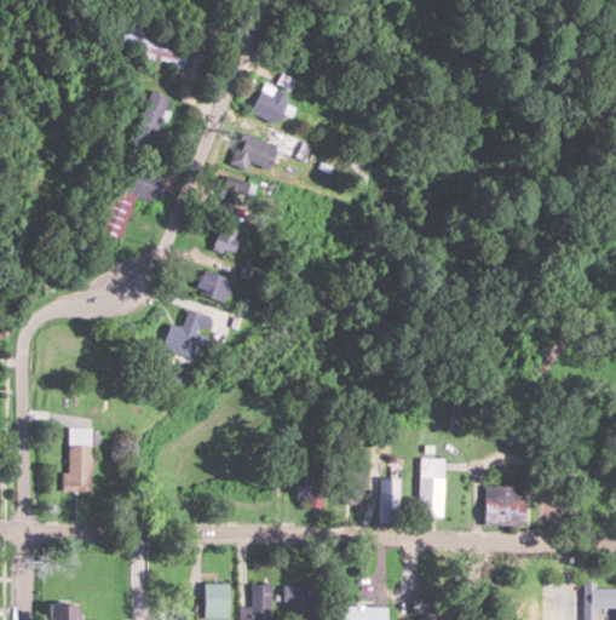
[(190,42),(125,32),(122,46),(137,49),(136,57),(186,65),(190,42)]
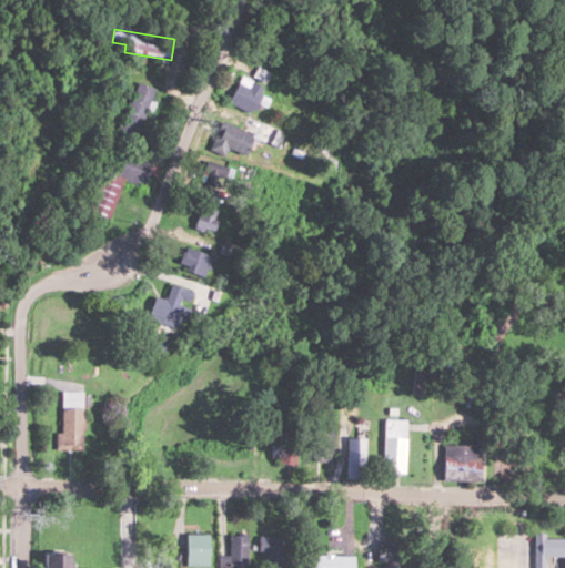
[(121,130),(141,137),(157,88),(138,81),(121,130)]
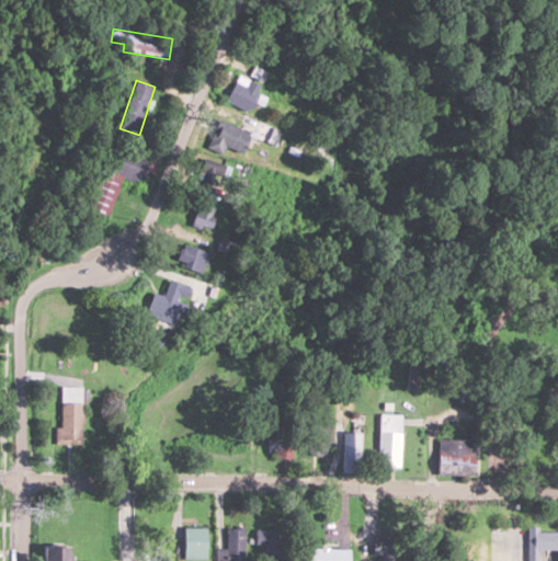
[(237,81),(228,100),(252,111),(264,87),(251,80),(248,87),(237,81)]
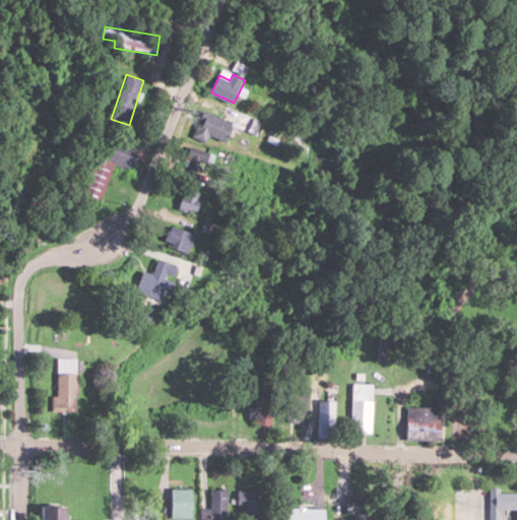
[(194,137),(207,142),(209,136),(225,142),(233,126),(256,135),(262,120),(240,111),(235,123),(203,112),(194,137)]
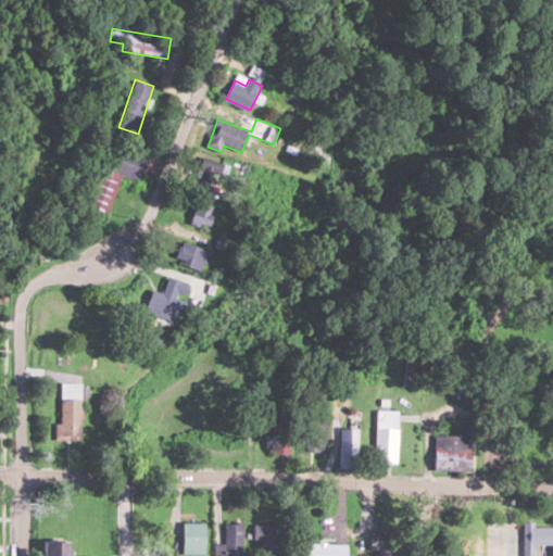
[(122,176),(147,184),(154,156),(110,142),(90,206),(111,213),(122,176)]
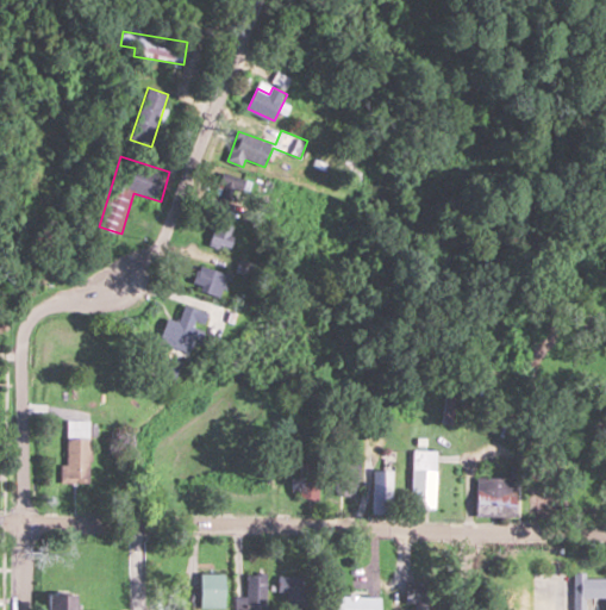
[(248,194),(247,175),(219,178),(220,197),(248,194)]
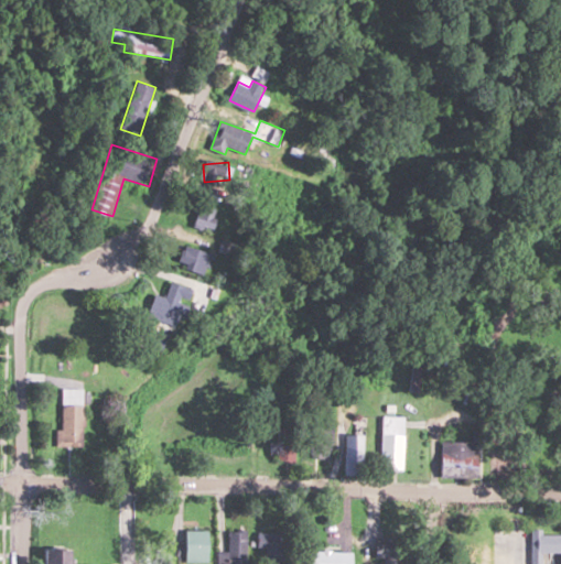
[(211,231),(217,210),(200,204),(192,225),(211,231)]
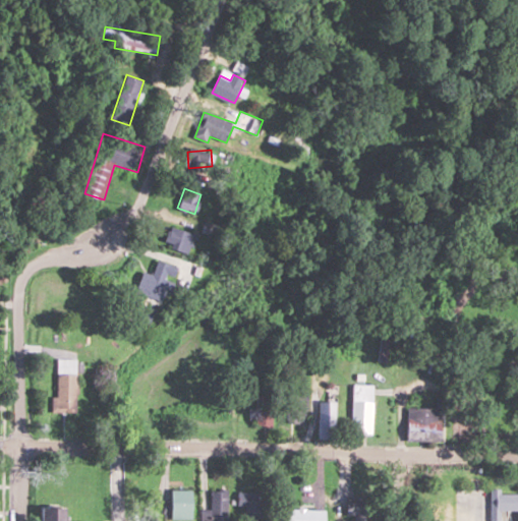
[(194,235),(169,227),(163,247),(188,255),(194,235)]
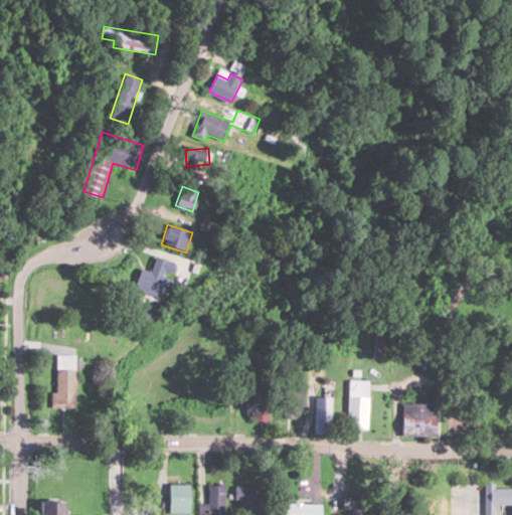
[(160,299),(169,274),(170,275),(174,265),(156,258),(150,273),(142,270),(135,290),(160,299)]
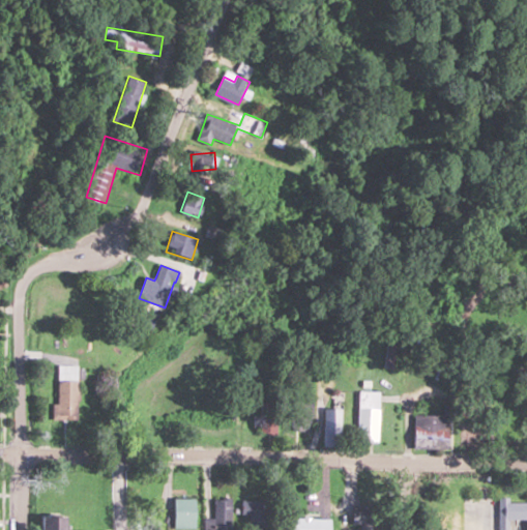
[(80,381),(57,381),(57,419),(80,419),(80,381)]
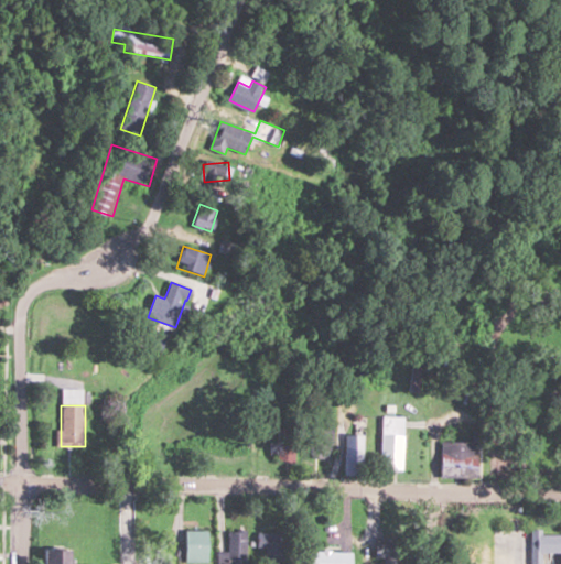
[(405,416),(384,416),(384,468),(405,468),(405,416)]
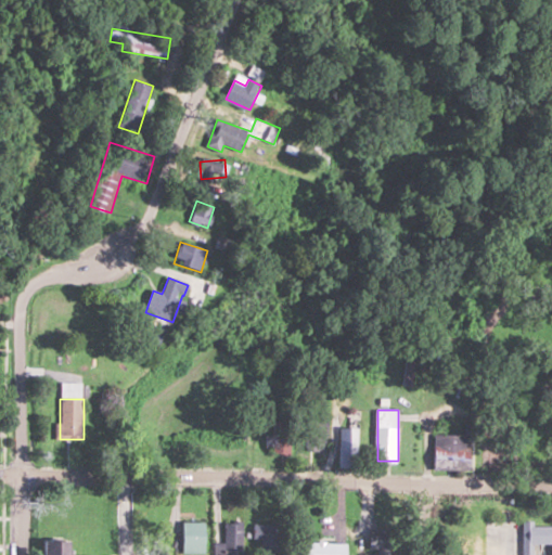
[(306,451),(329,451),(329,418),(306,418),(306,451)]
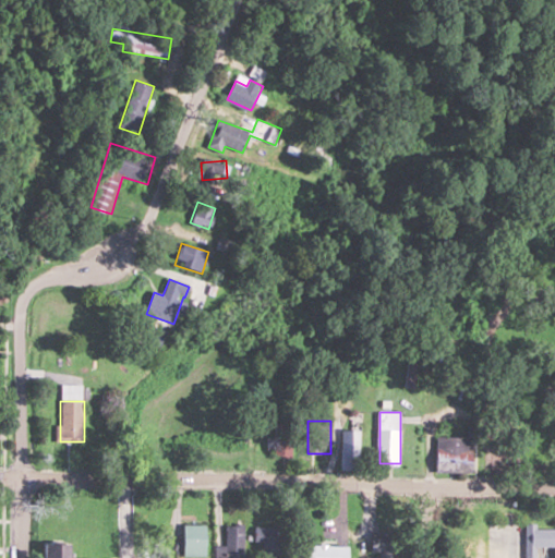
[(274,456),(294,456),(294,424),(274,424),(274,456)]
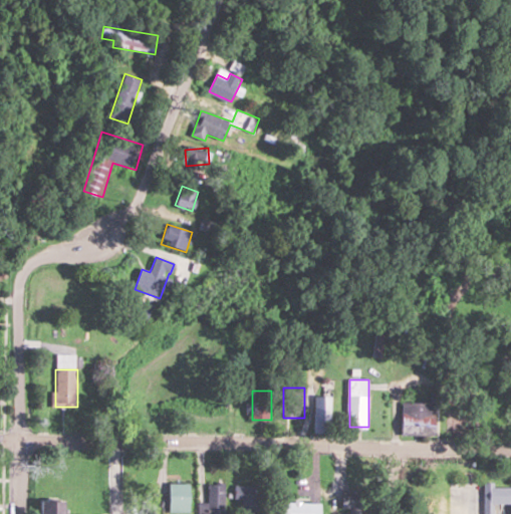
[(331,397),(316,397),(316,434),(331,434),(331,397)]
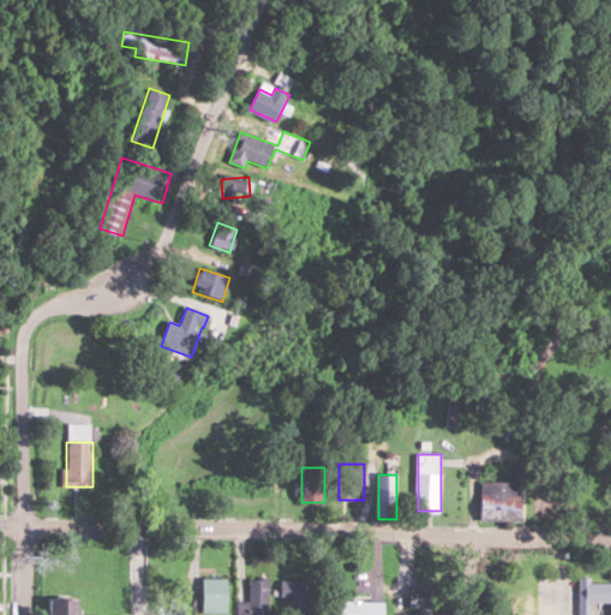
[(481,520),(513,520),(513,482),(481,482),(481,520)]
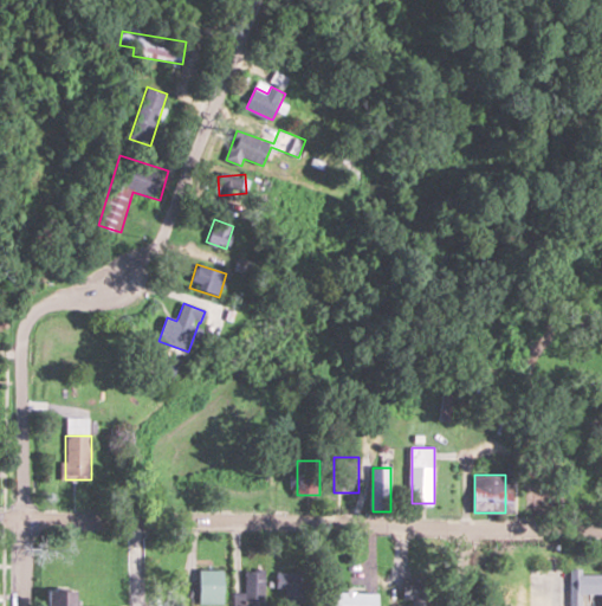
[(225,569),(199,571),(200,605),(225,605),(225,569)]
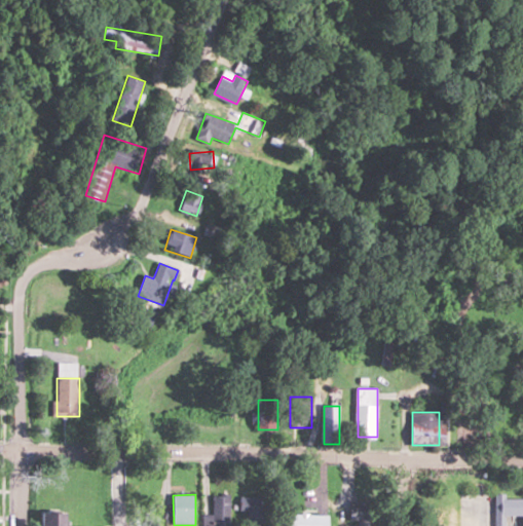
[(231,525),(231,495),(215,495),(215,516),(206,516),(206,525),(231,525)]
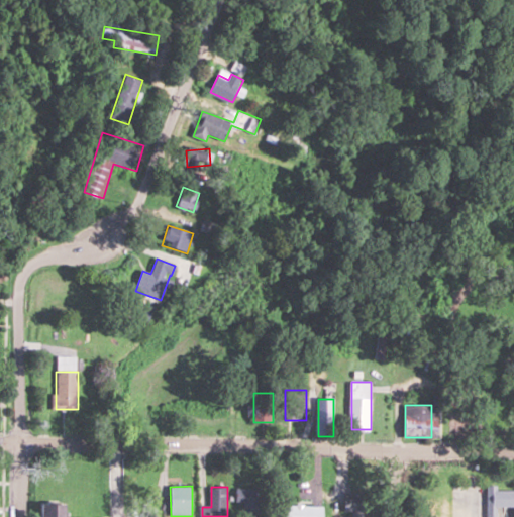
[(238,489),(238,502),(246,502),(246,516),(262,516),(263,489),(238,489)]
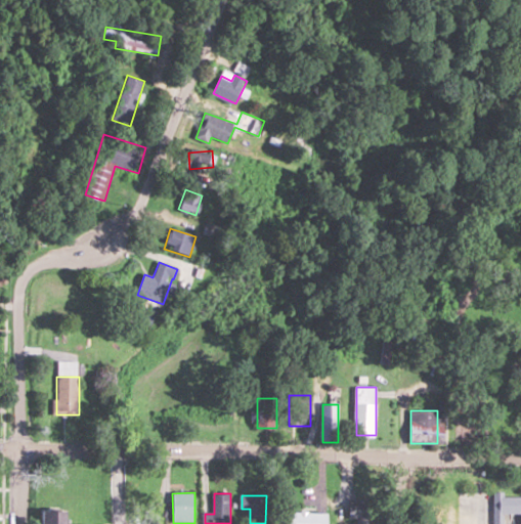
[(359,523),(376,523),(378,500),(350,499),(349,518),(359,519),(359,523)]
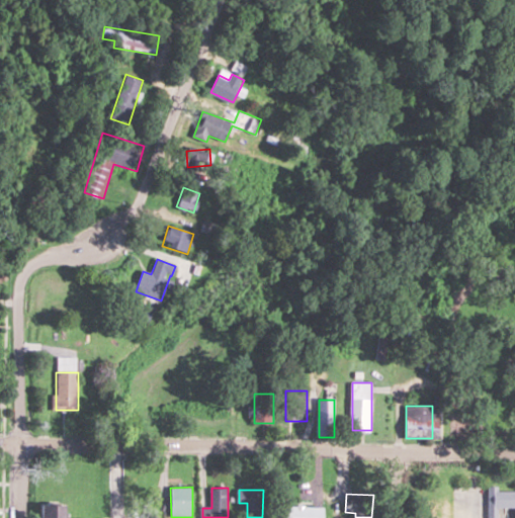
[(65,517),(66,505),(41,505),(41,517),(65,517)]
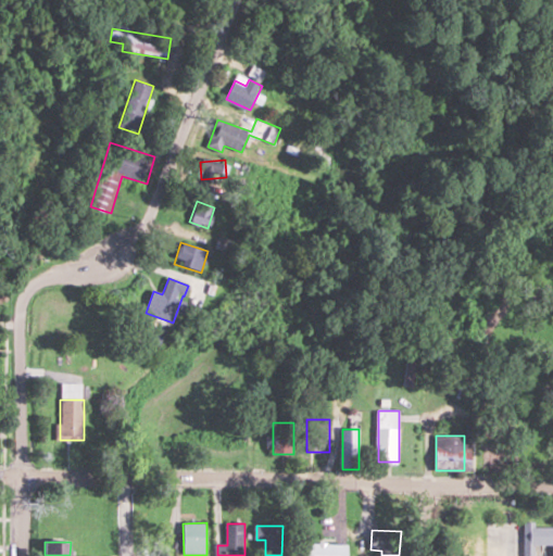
[(348,555),(349,544),(309,544),(308,555),(348,555)]
